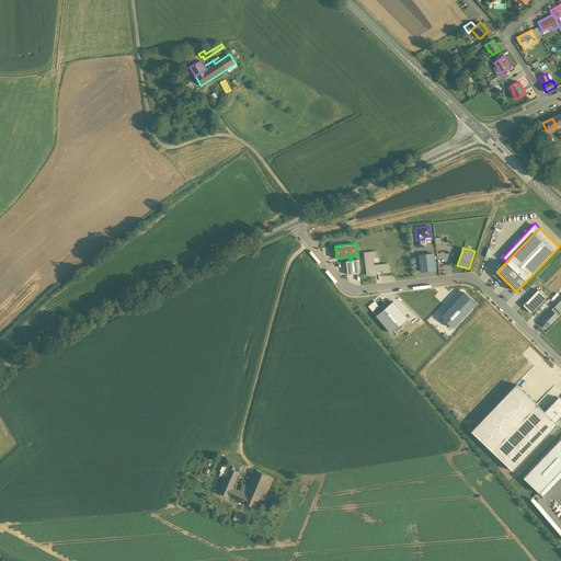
[(364,252),(367,275),(370,274),(369,273),(382,271),(384,273),(389,272),(388,263),(375,265),(374,258),(377,258),(376,251),(364,252)]
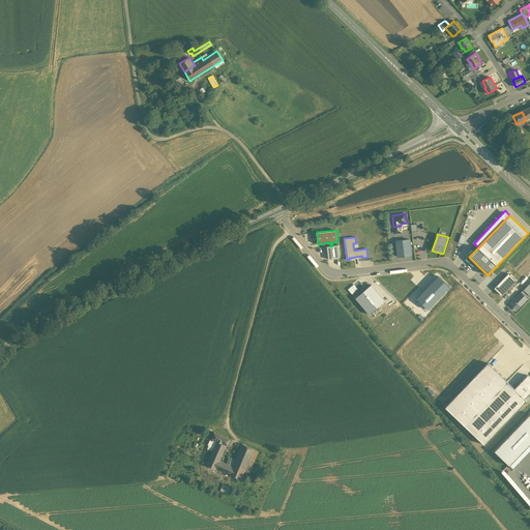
[(396,241),(398,257),(412,255),(410,239),(396,241)]
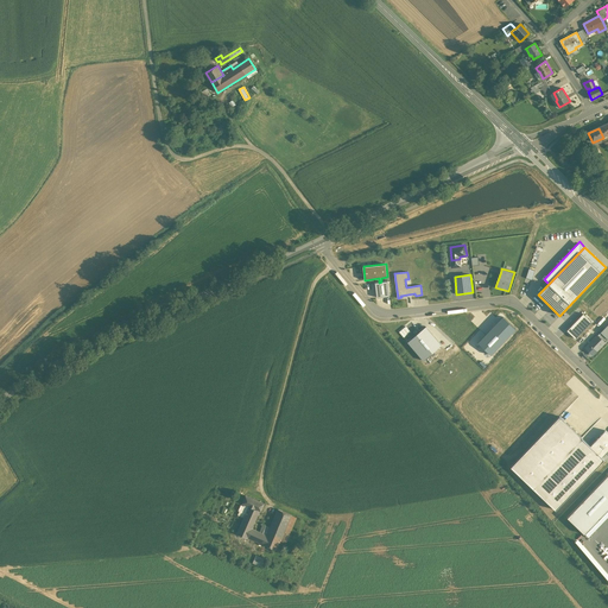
[(379,283),(375,283),(378,297),(390,296),(388,282),(381,282),(379,283)]
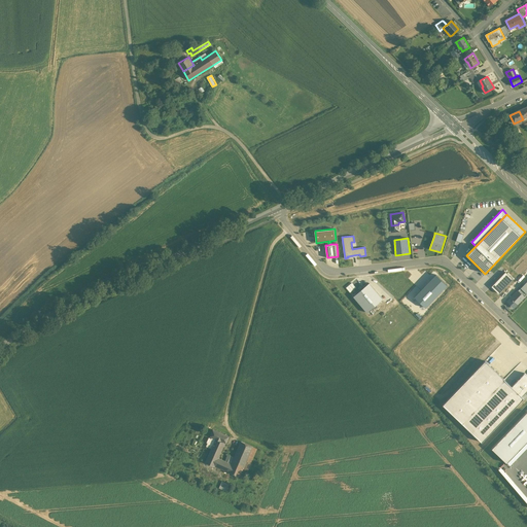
[(492,286),(499,293),(513,279),(505,272),(492,286)]
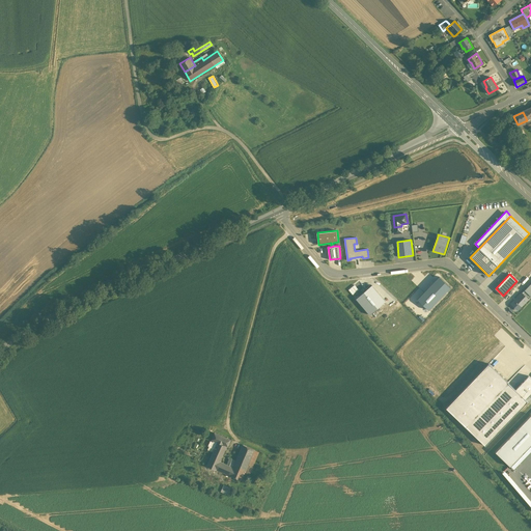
[(439,276),(417,299),(429,310),(451,287),(439,276)]
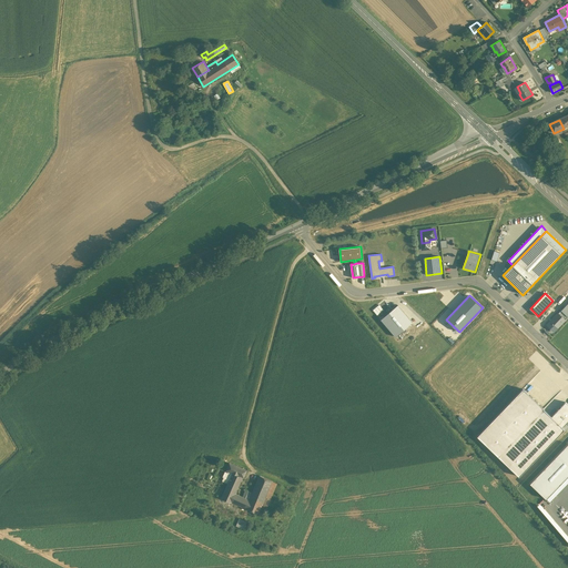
[(377,315),(384,310),(379,305),(375,308),(374,307),(372,308),(377,315)]
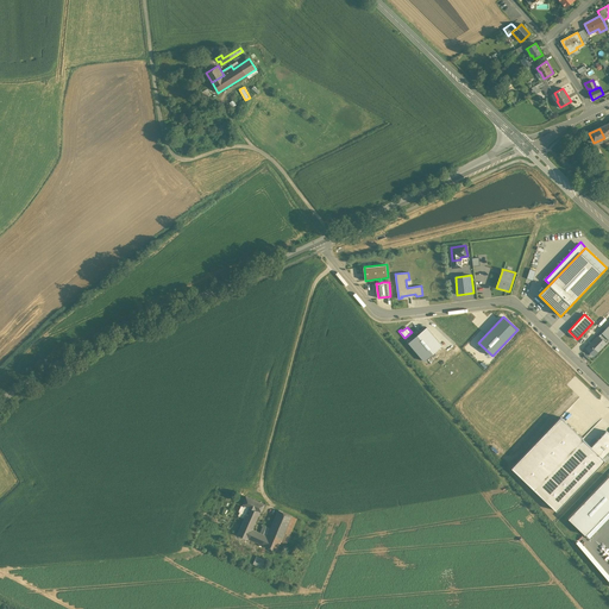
[(425,362),(443,346),(427,327),(408,343),(425,362)]
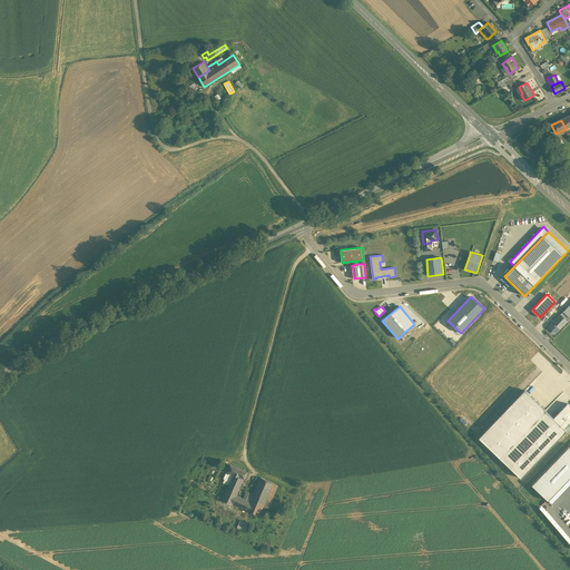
[(569,317),(563,312),(560,315),(567,321),(569,317)]
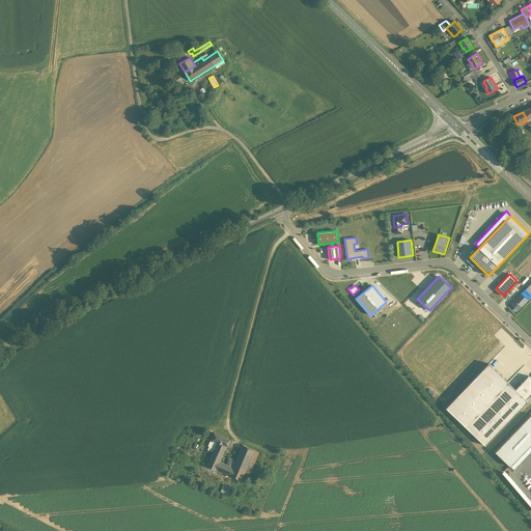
[(511,304),(518,310),(528,299),(522,294),(522,292),(511,304)]
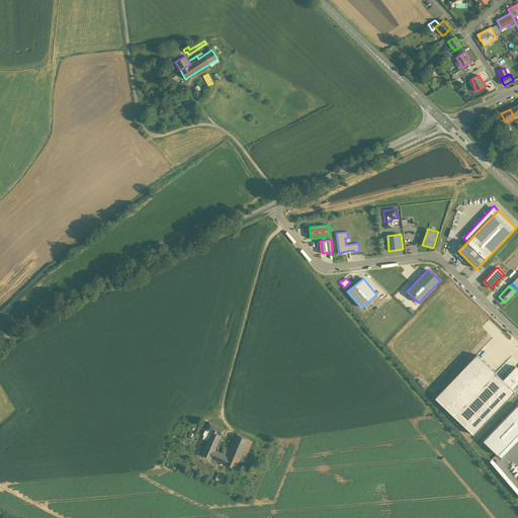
[(435,398),(473,434),(515,391),(513,390),(503,379),(477,355),(435,398)]
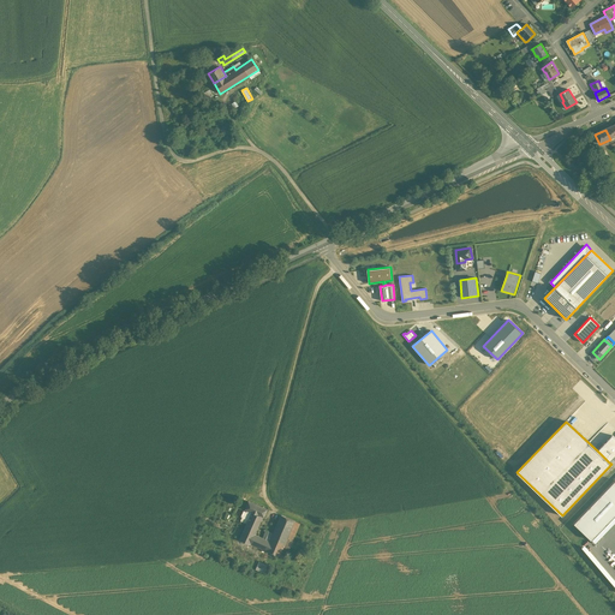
[(614,437),(613,435),(597,451),(609,463),(614,455),(614,437)]
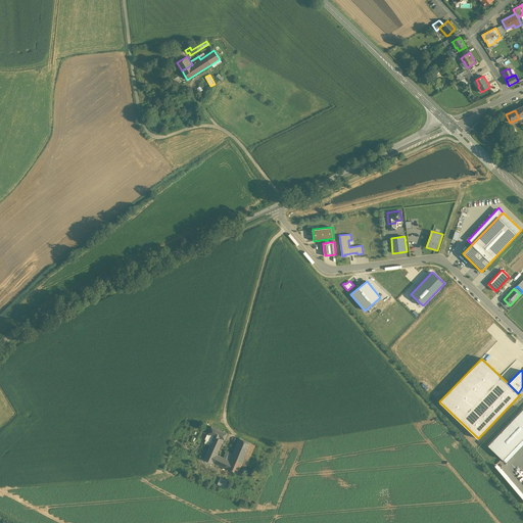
[(522,408),(488,444),(503,459),(522,437),(522,408)]
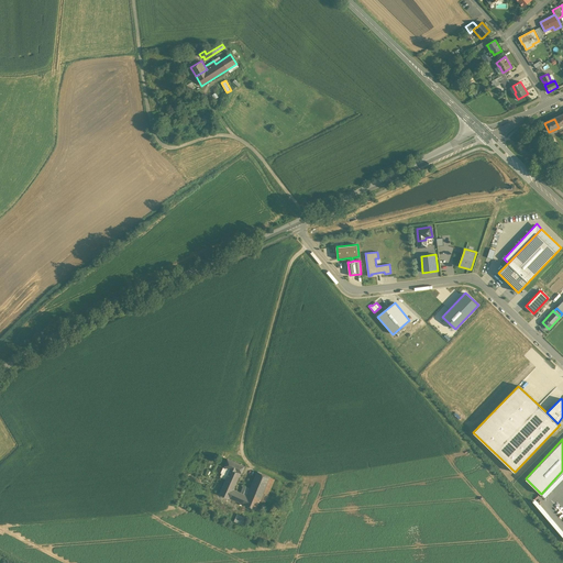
[(245,466),(228,459),(224,466),(227,466),(231,468),(240,473),(242,474),(245,466)]
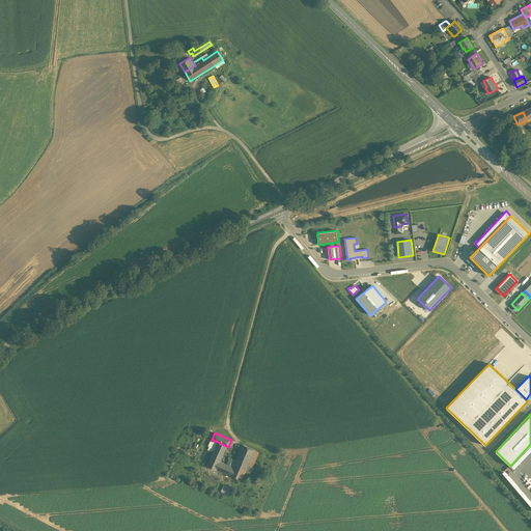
[(213,442),(211,441),(208,446),(210,446),(207,449),(214,452),(217,444),(213,442)]
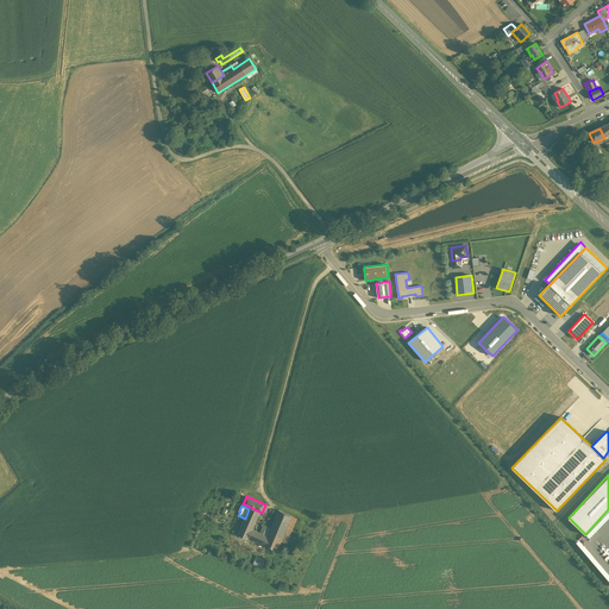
[(259,512),(250,507),(249,509),(245,519),(238,534),(248,539),(248,538),(252,529),(259,512)]
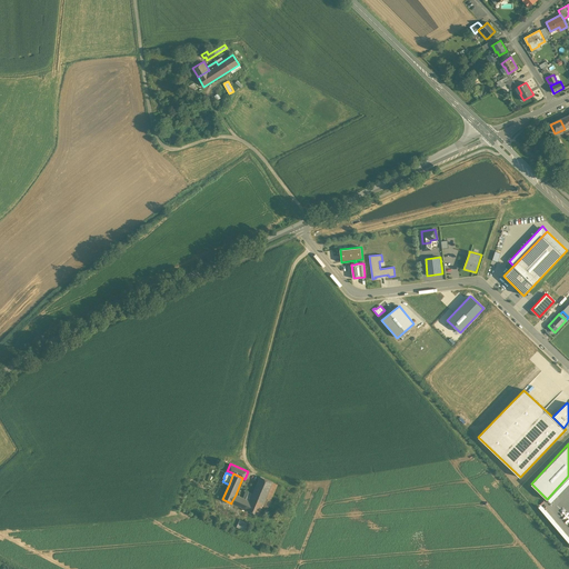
[(252,493),(249,500),(246,509),(259,515),(269,493),(273,482),(260,477),(252,493)]
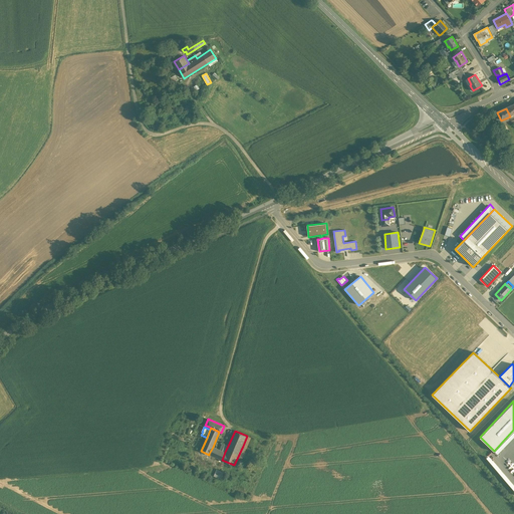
[(247,436),(243,446),(247,448),(249,450),(254,439),(247,436)]
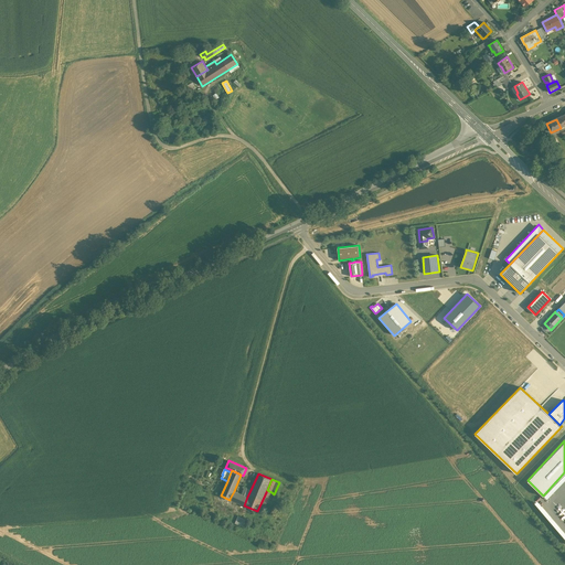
[(272,492),(267,490),(257,511),(262,513),(272,492)]
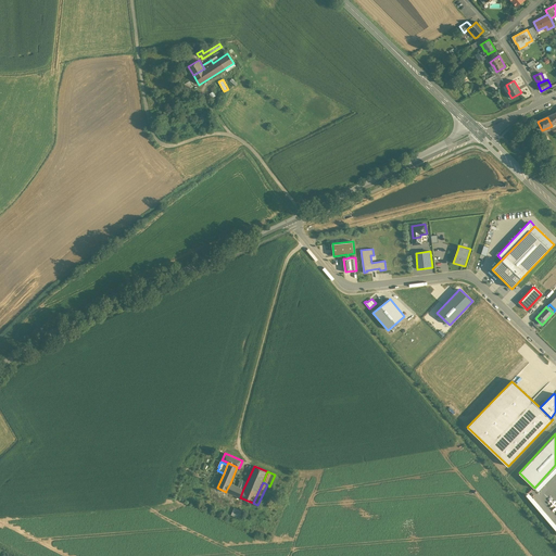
[(240,488),(230,483),(226,491),(240,497),(243,489),(240,488)]
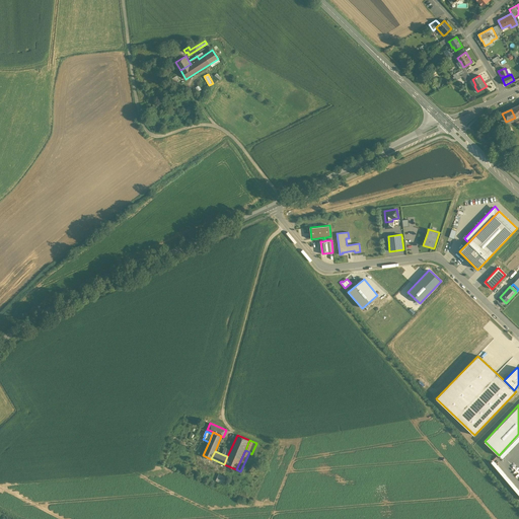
[(228,478),(218,473),(216,479),(226,484),(228,478)]
